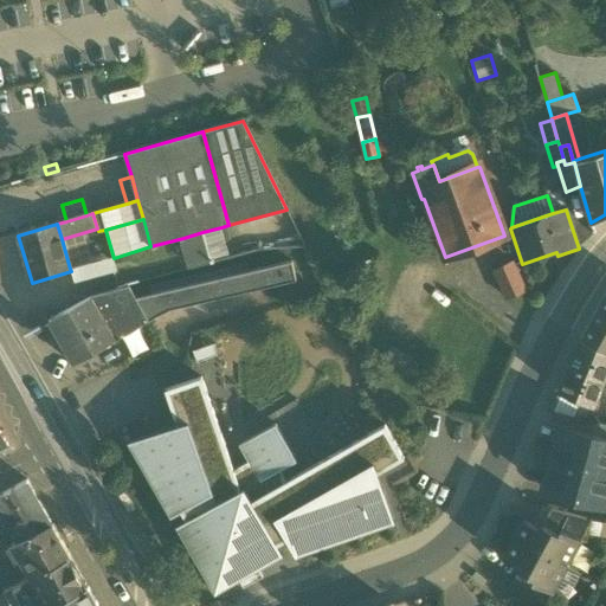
[(202,232),(211,260),(230,255),(221,227),(202,232)]
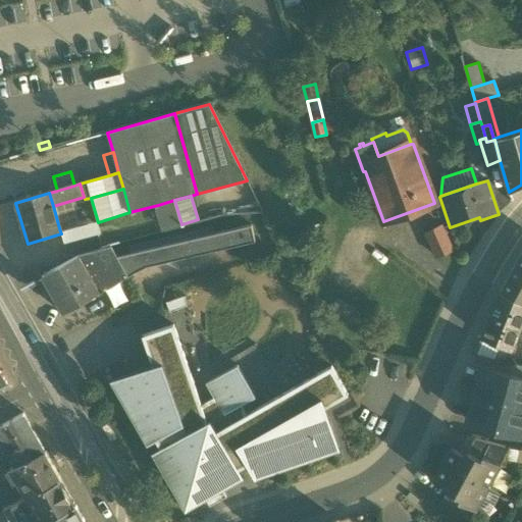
[(181,224),(174,200),(158,205),(166,231),(183,226),(181,224)]
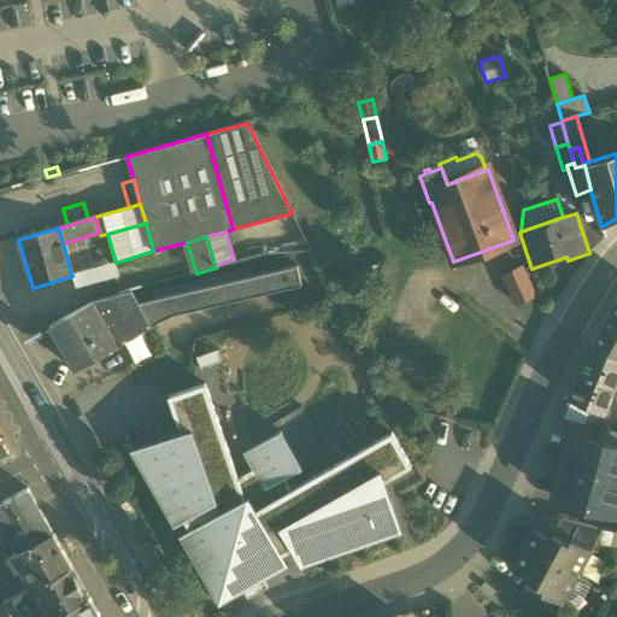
[(116,263),(71,274),(72,276),(76,288),(116,277),(119,276),(116,263)]
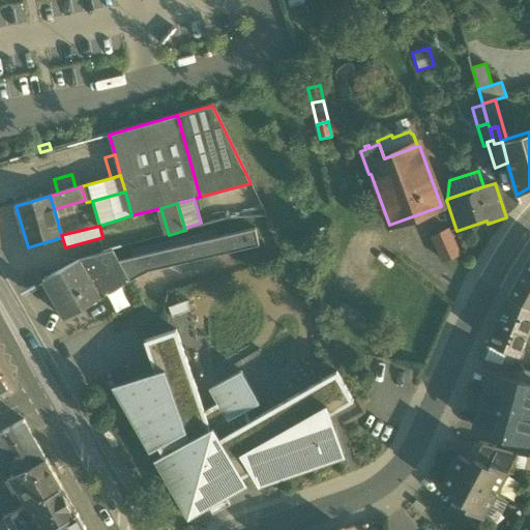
[(256,229),(119,261),(130,282),(138,276),(149,271),(259,245),(256,229)]
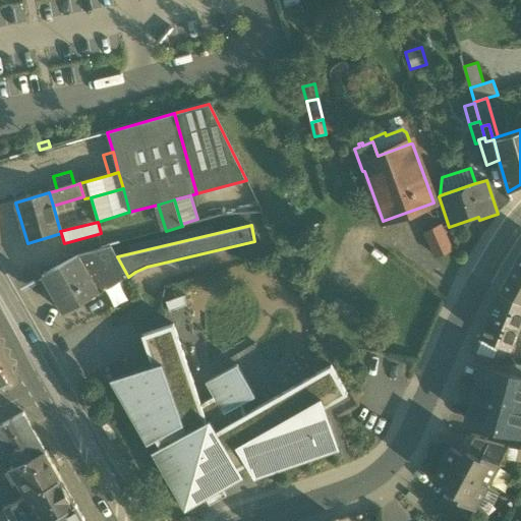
[(424,233),(436,257),(452,250),(441,225),(424,233)]
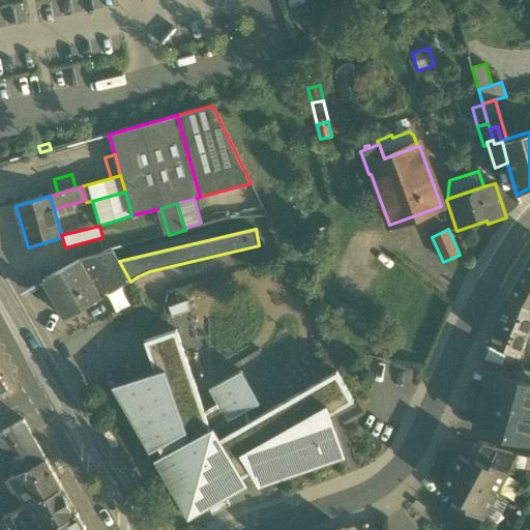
[(65,247),(69,262),(102,253),(99,238),(65,247)]
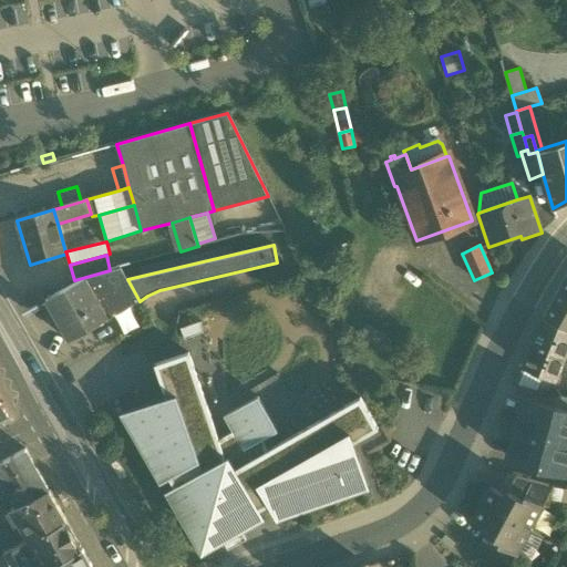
[(109,318),(140,301),(127,279),(121,268),(85,277),(109,318)]
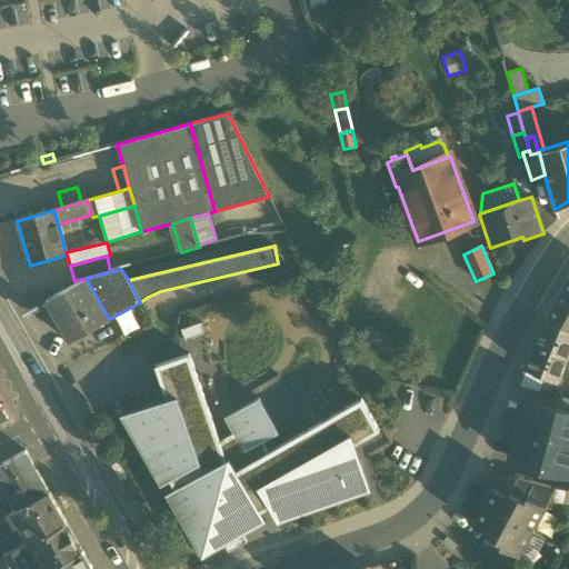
[(568,275),(546,319),(568,331),(568,275)]
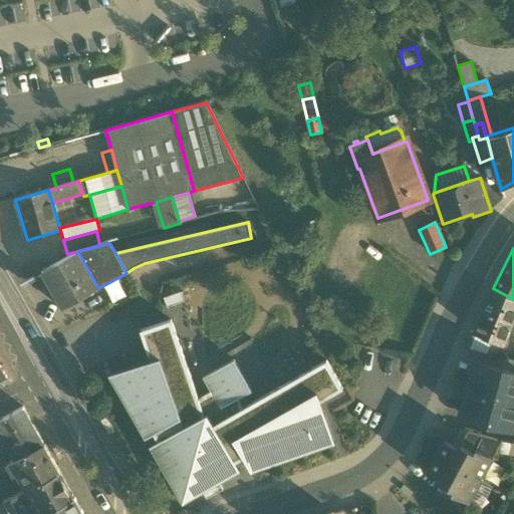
[(41,272),(62,309),(98,288),(77,251),(41,272)]
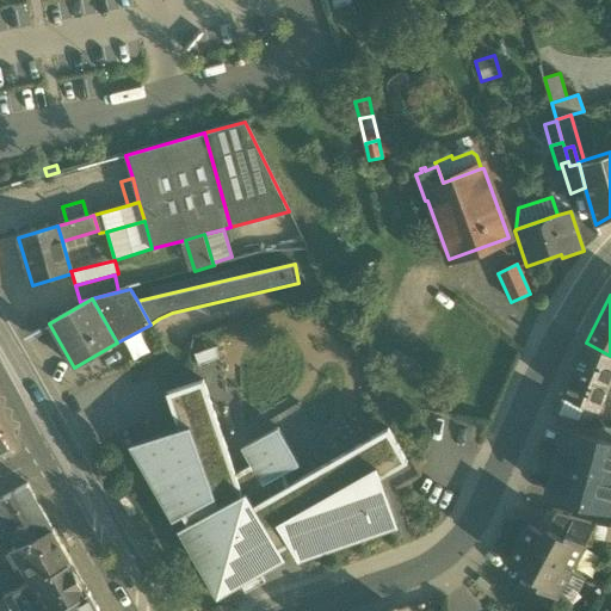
[(610,363),(610,356),(586,343),(582,350),(610,363)]
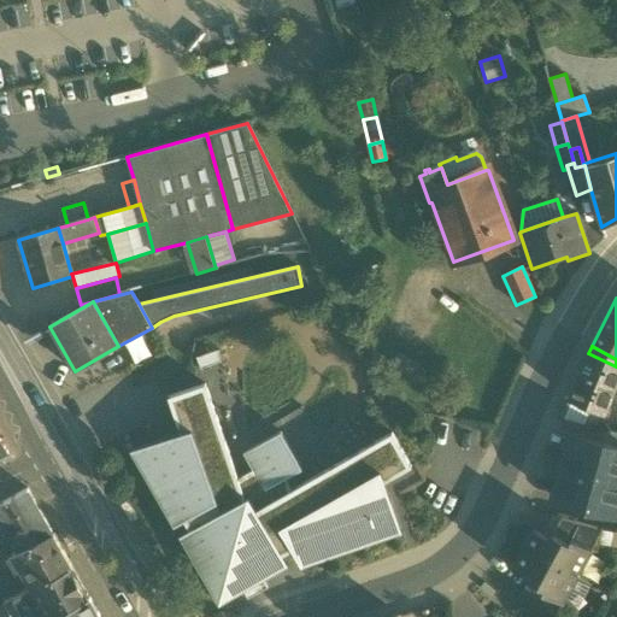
[(200,370),(222,363),(221,350),(195,358),(200,370)]
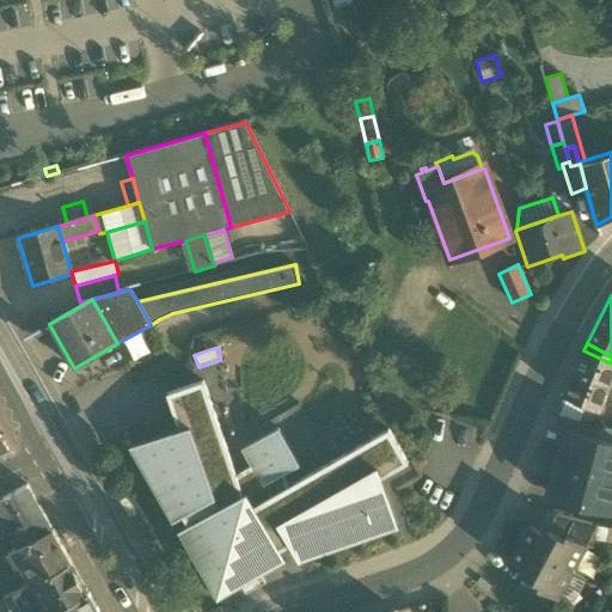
[(611,379),(611,363),(583,350),(580,357),(564,395),(567,396),(597,409),(600,410),(605,396),(611,379)]
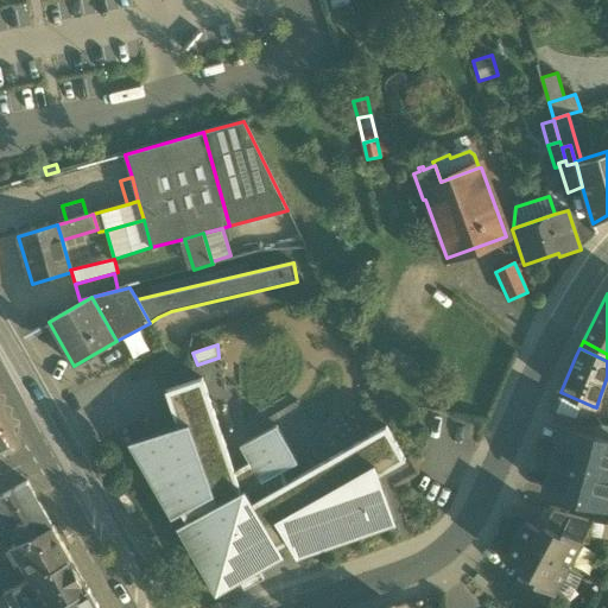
[(177,529),(216,596),(284,557),(278,548),(287,542),(297,558),(397,524),(379,475),(405,460),(386,426),(287,483),(282,472),(298,462),(277,425),(240,447),(249,463),(234,473),(202,379),(166,391),(178,426),(128,444),(172,519),(182,513),(187,523),(177,529)]
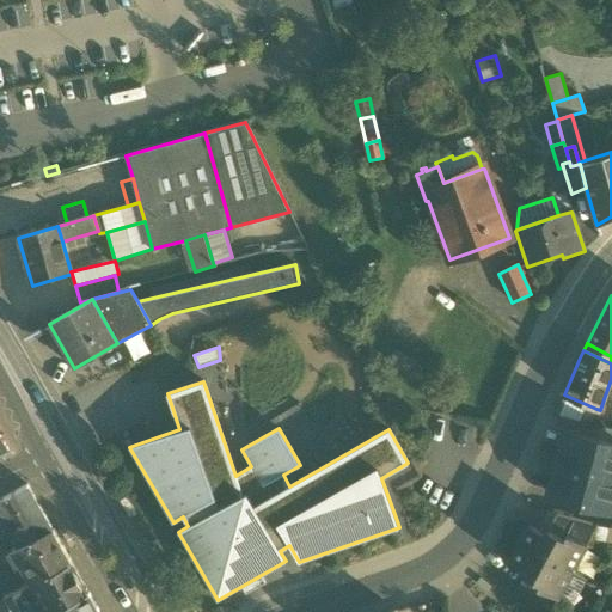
[(592,422),(597,409),(567,396),(560,416),(580,422),(592,422)]
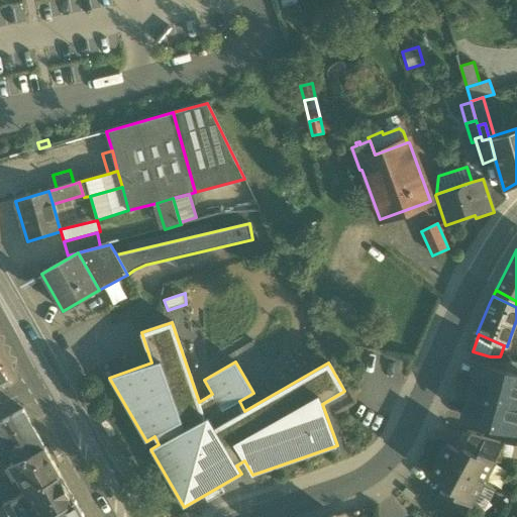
[(464,416),(516,430),(516,377),(494,371),(494,372),(479,368),(464,416)]
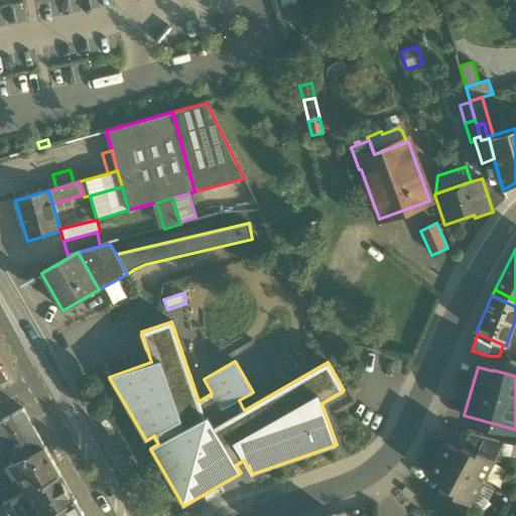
[(7,449),(15,463),(44,446),(23,409),(0,421),(0,435),(3,441),(7,449)]
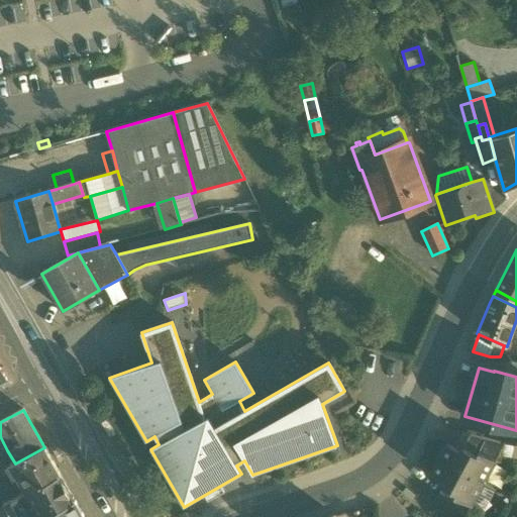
[(479,451),(495,459),(504,443),(470,434),(463,447),(477,454),(479,451)]
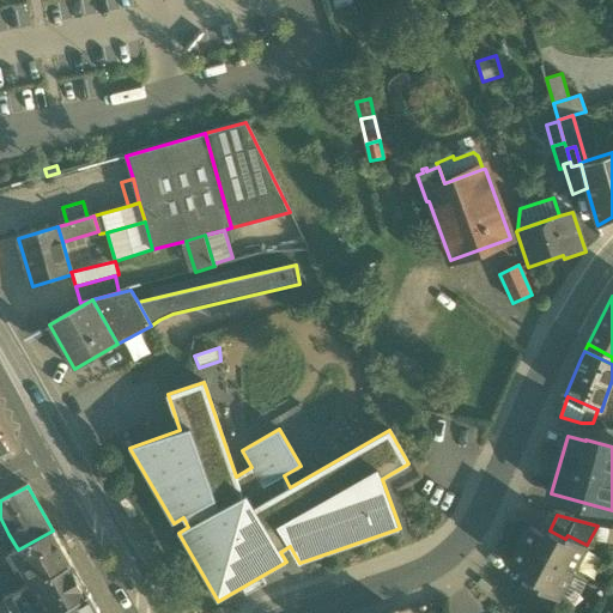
[(530,526),(520,544),(572,572),(587,545),(568,535),(565,539),(550,530),(547,535),(530,526)]
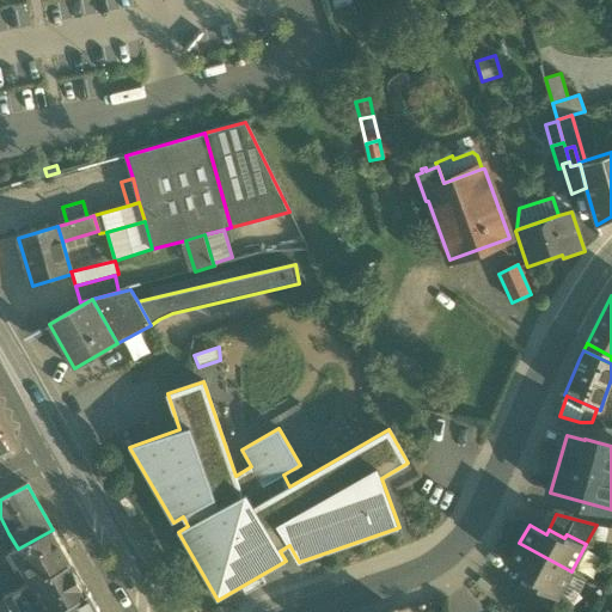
[(12,551),(31,583),(71,562),(54,531),(53,530),(18,549),(12,551)]
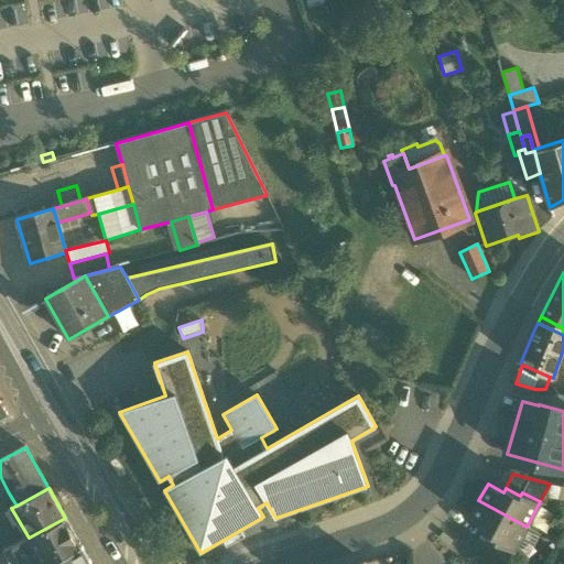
[(513,551),(527,527),(478,500),(469,518),(485,525),(483,530),(484,530),(497,538),(496,541),(513,551)]
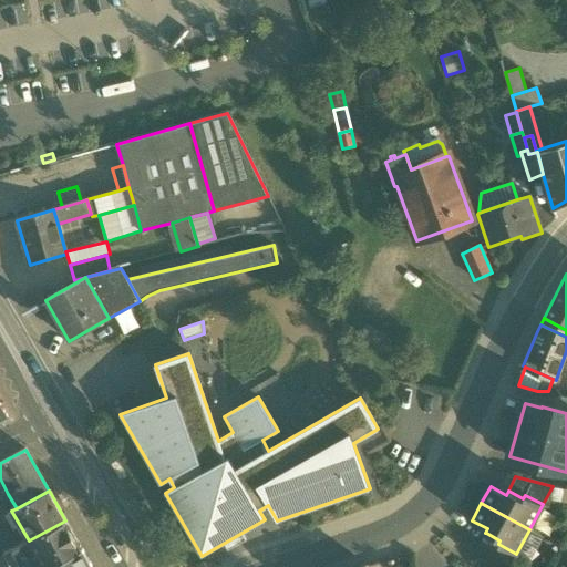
[(45,566),(81,548),(65,521),(29,540),(3,555),(10,566),(16,566),(37,556),(37,554),(42,556),(45,562),(40,564),(41,566),(45,566)]
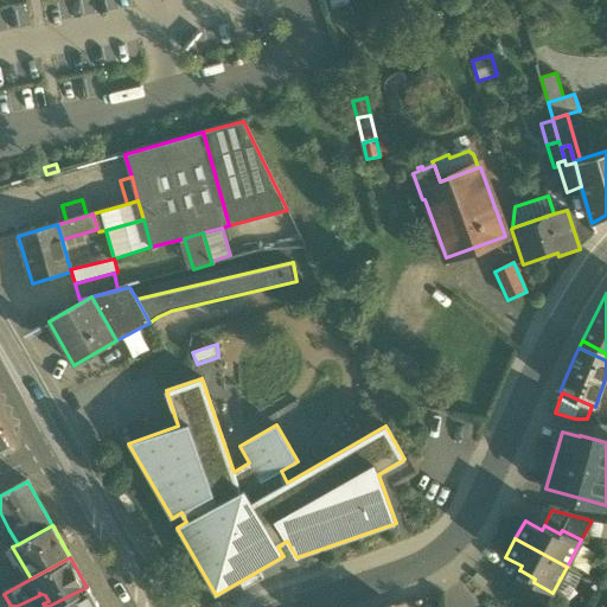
[(567,567),(553,593),(568,601),(582,575),(567,567)]
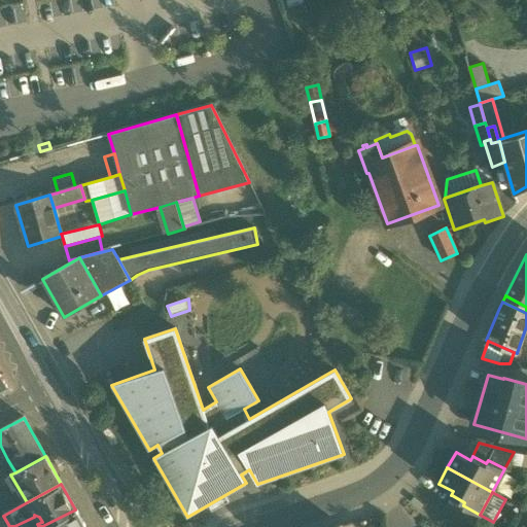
[(446,506),(461,526),(472,526),(480,515),(463,505),(464,502),(452,495),(446,506)]
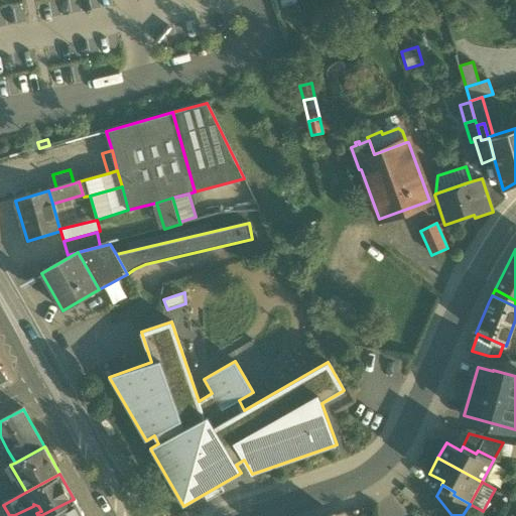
[(83,515),(74,499),(41,515),(83,515)]
